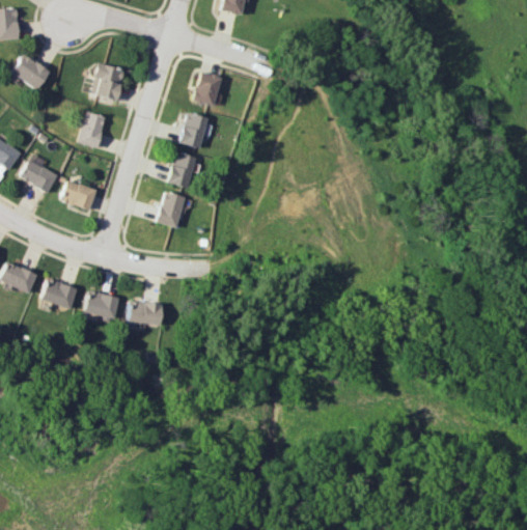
[(242,0),(220,0),(219,10),(240,14),(242,0)]
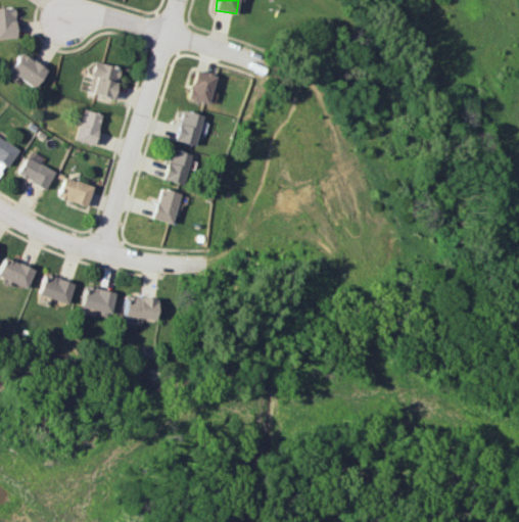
[(10,73),(37,88),(48,68),(21,53),(10,73)]
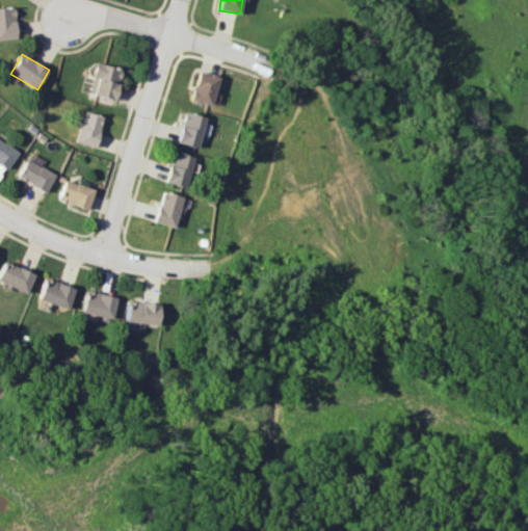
[(100,79),(96,95),(116,102),(126,71),(98,62),(94,77),(100,79)]
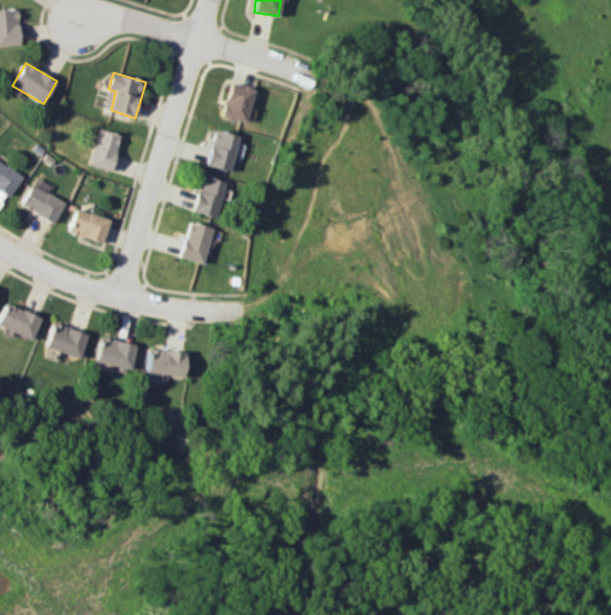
[(223,118),(248,122),(254,88),(229,84),(223,118)]
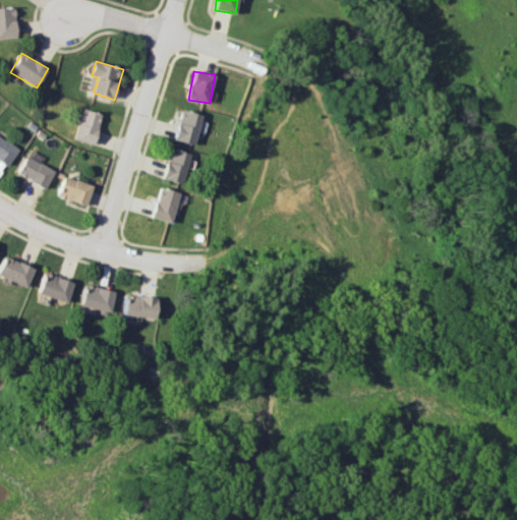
[(104,114),(84,109),(76,139),(97,145),(104,114)]
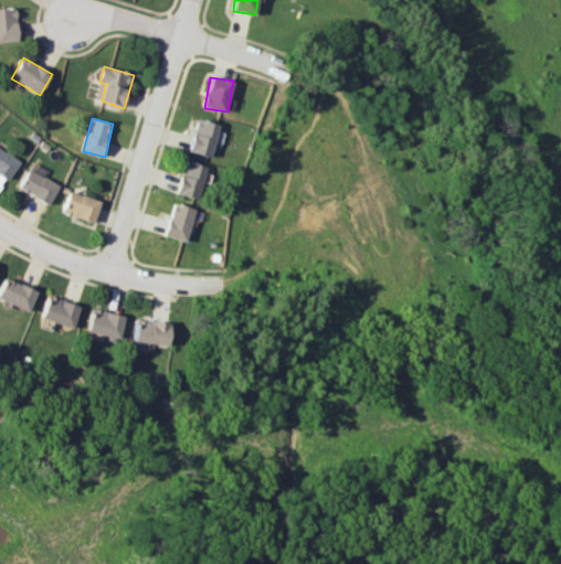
[(212,158),(221,125),(199,119),(191,152),(212,158)]
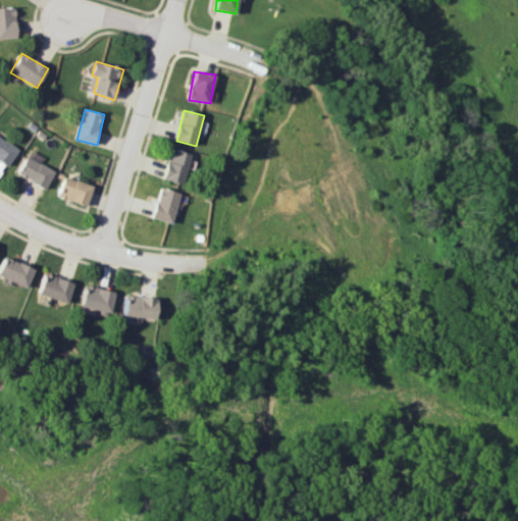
[(20,150),(0,136),(0,160),(8,166),(20,150)]
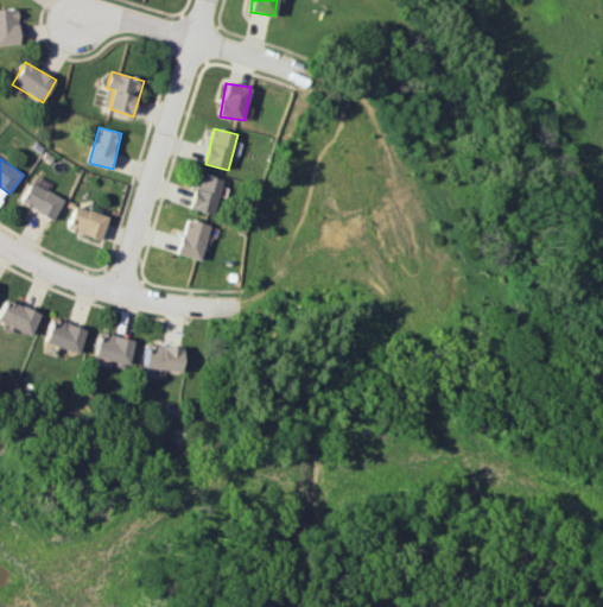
[(224,181),(202,174),(190,208),(214,215),(224,181)]
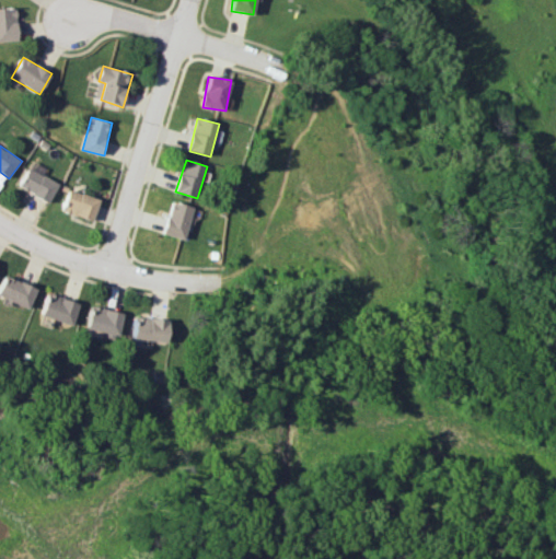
[(50,202),(60,184),(43,174),(46,169),(34,162),(21,187),(50,202)]
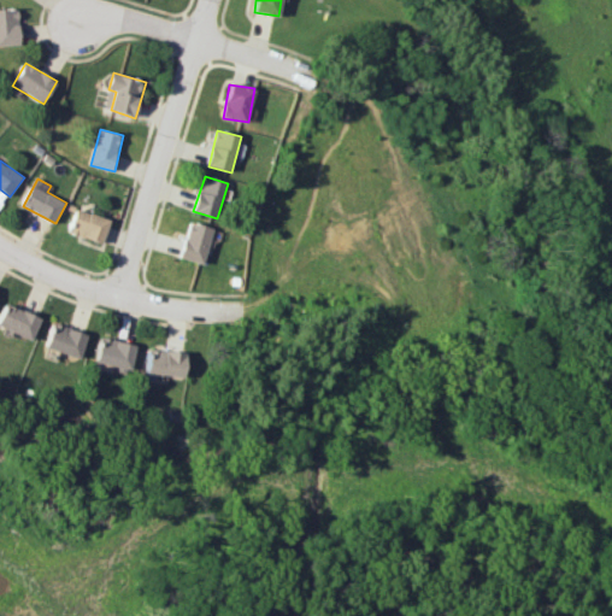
[(112,220),(77,210),(70,234),(105,244),(112,220)]
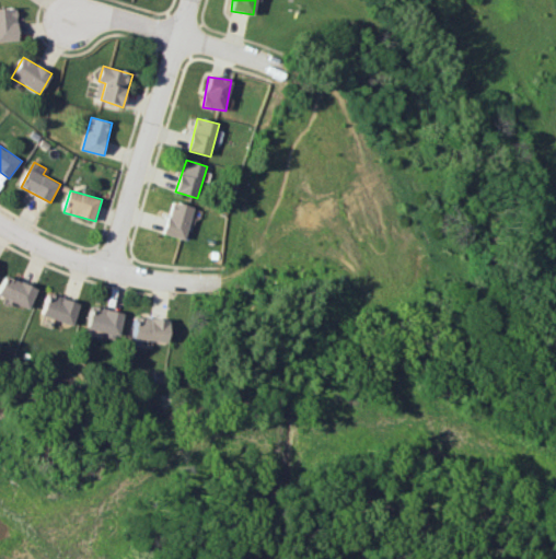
[(185,241),(196,208),(174,201),(164,233),(185,241)]
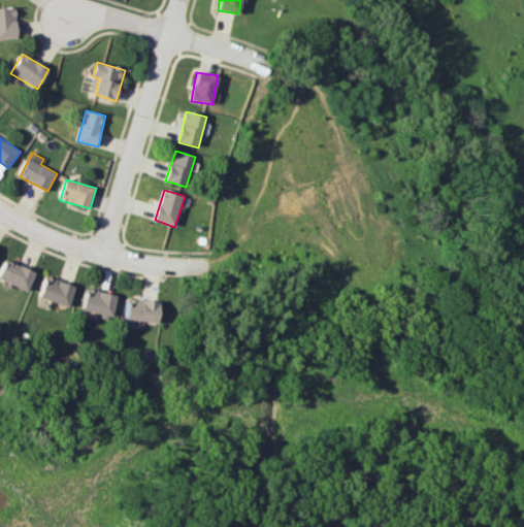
[(0,271),(0,280),(26,292),(34,273),(5,260),(0,271)]
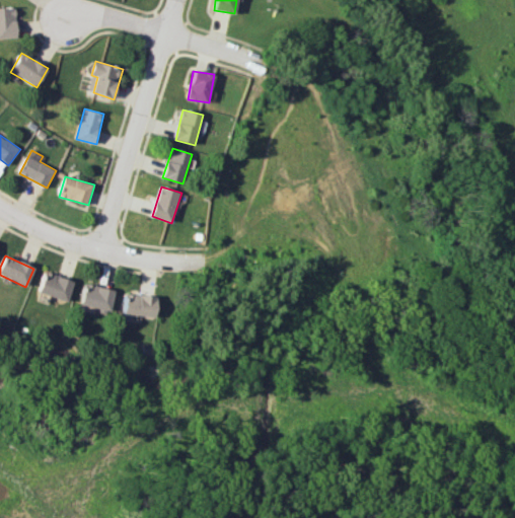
[(66,302),(73,281),(45,272),(38,292),(66,302)]
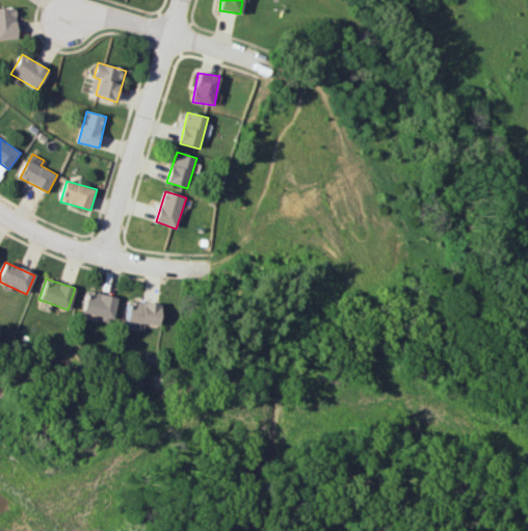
[(81,319),(95,321),(96,316),(112,320),(117,297),(87,290),(81,319)]
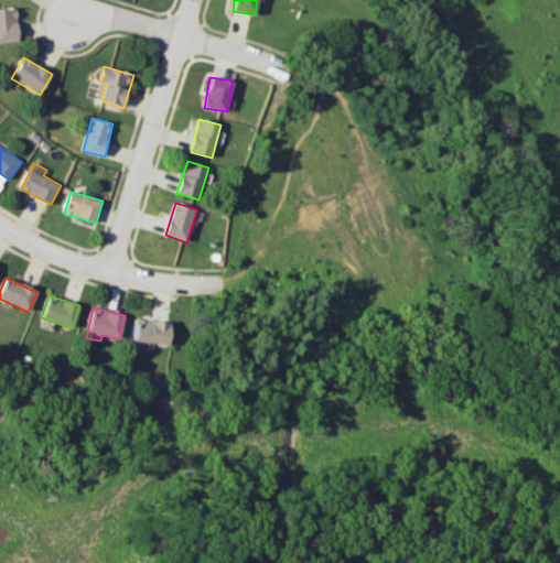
[(135,342),(169,344),(170,322),(137,320),(135,342)]
